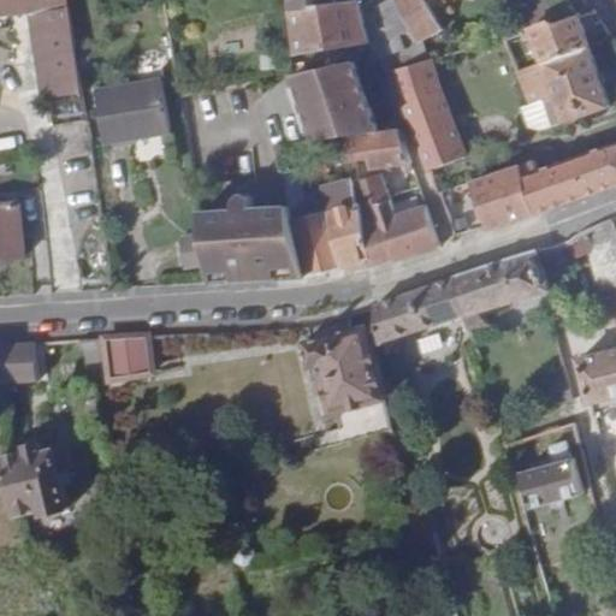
[(0,0),(0,12),(28,9),(29,19),(42,18),(41,5),(69,0),(67,0),(0,0)]
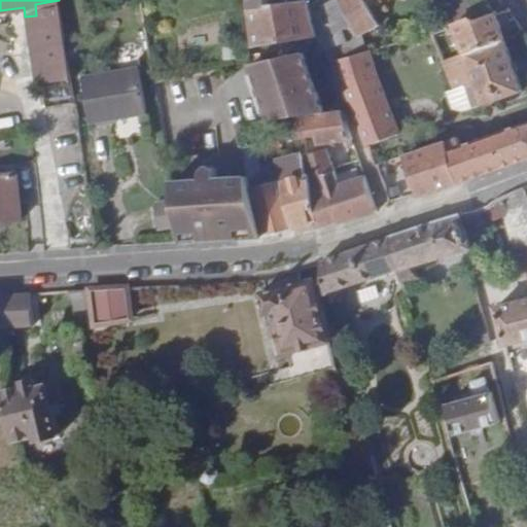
[(36,15),(25,16),(35,80),(70,76),(59,0),(35,4),(36,15)]
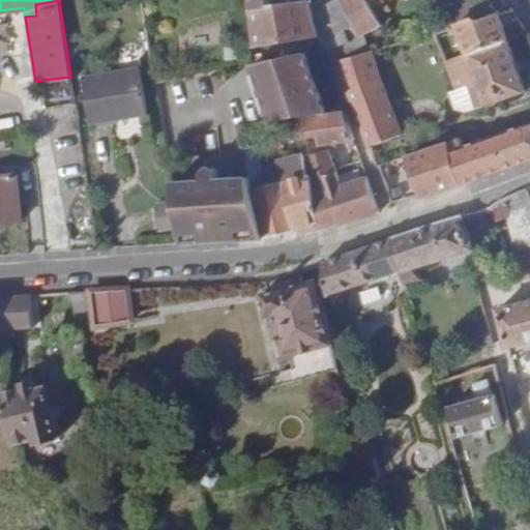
[(254,0),(256,11),(290,5),(289,0),(254,0)]
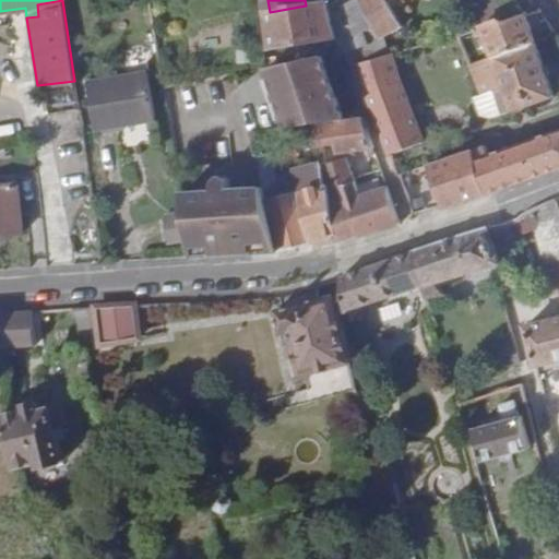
[(388,0),(377,0),(361,8),(370,28),(363,31),(367,42),(400,26),(396,16),(388,0)]
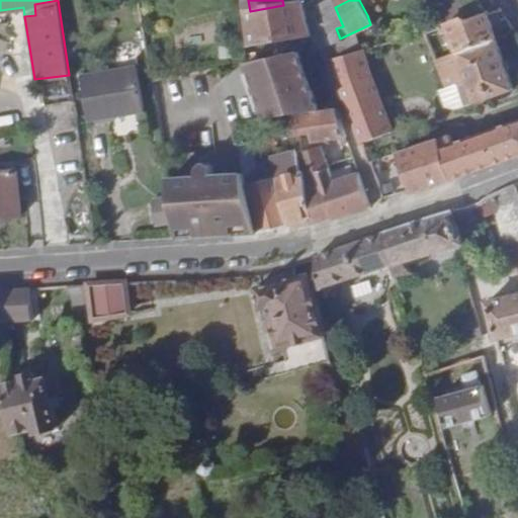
[(359,0),(367,15),(379,9),(397,0),(359,0)]
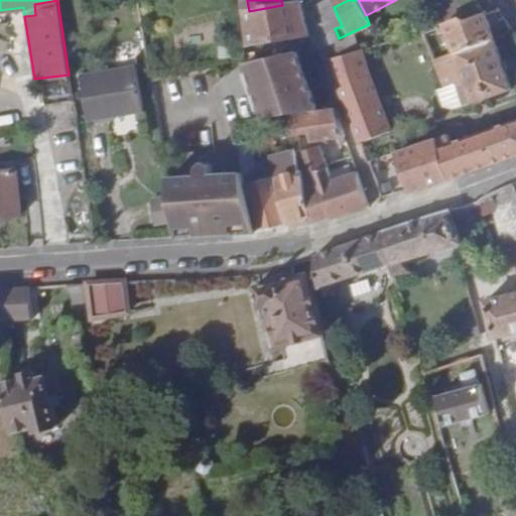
[(486,13),(478,0),(442,0),(439,1),(446,20),(464,15),(466,20),(486,13)]
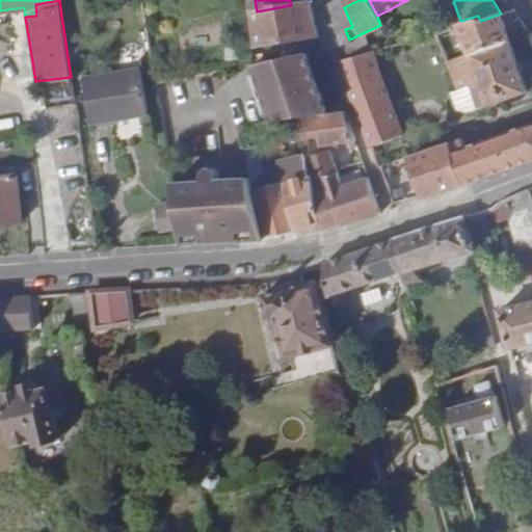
[(291,5),(257,11),(259,48),(320,38),(308,3),(291,5)]
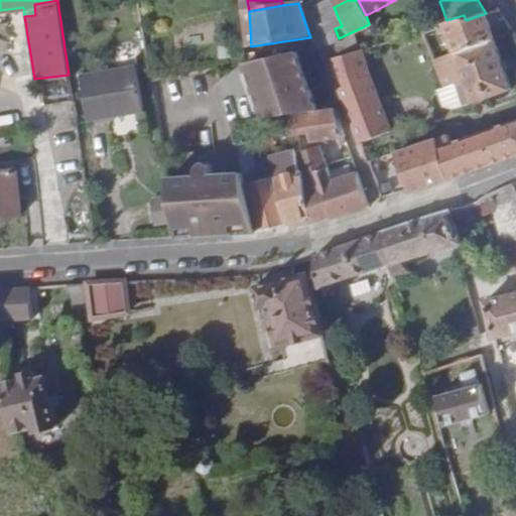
[(315,16),(326,44),(339,38),(335,28),(342,26),(334,7),(315,16)]
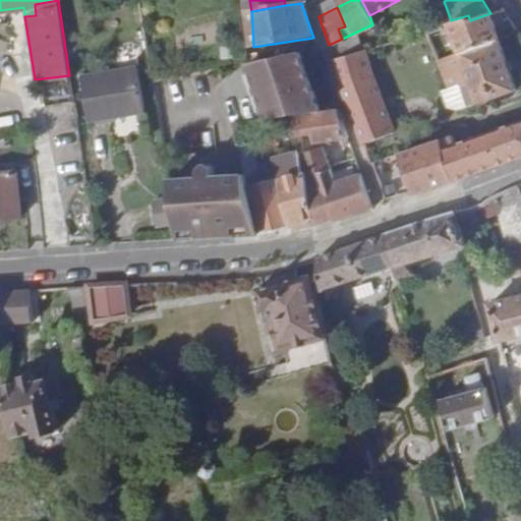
[(453,26),(460,48),(499,34),(490,13),(470,20),(468,15),(451,20),(443,23),(445,29),(453,26)]
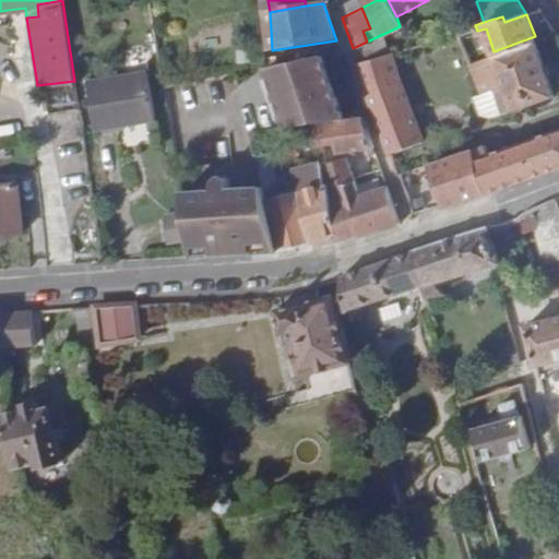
[(535,36),(494,51),(472,58),(482,88),(476,90),(484,109),(492,114),(519,104),(521,110),(556,98),(535,36)]
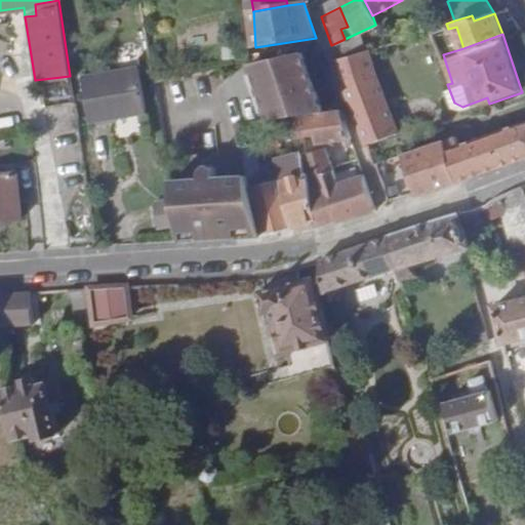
[(347,89),(367,145),(398,133),(367,48),(336,62),(347,89)]
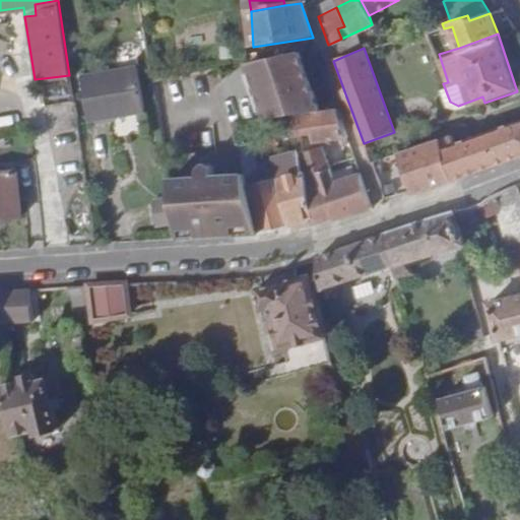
[(220,65),(235,125),(277,118),(286,117),(320,112),(300,52),(247,61),(220,65)]
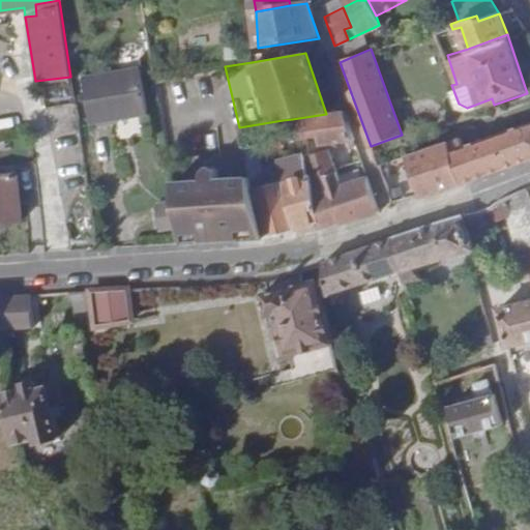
[(153,118),(146,72),(89,80),(94,124),(153,118)]
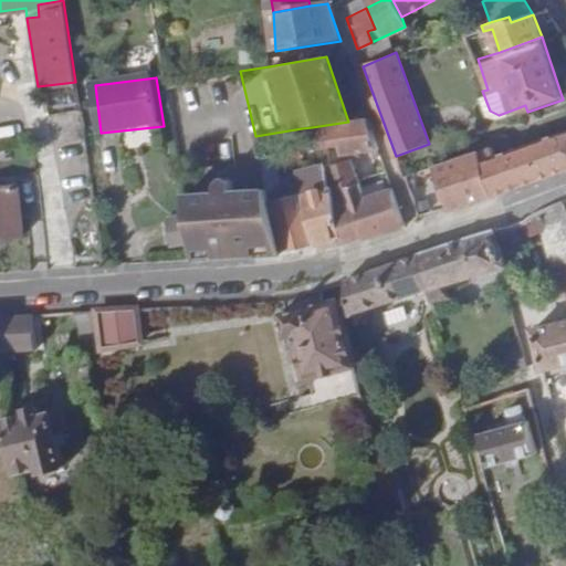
[(312,127),(317,148),(335,147),(347,157),(379,152),(368,118),(348,122),(312,127)]
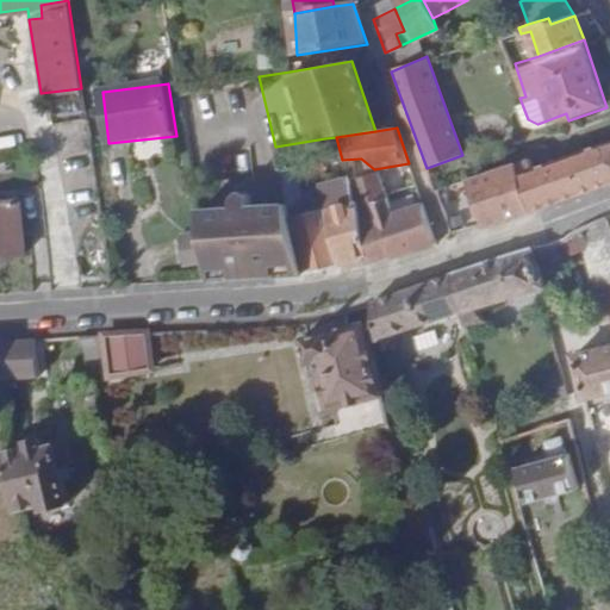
[(331,163),(325,138),(275,147),(282,173),(331,163)]
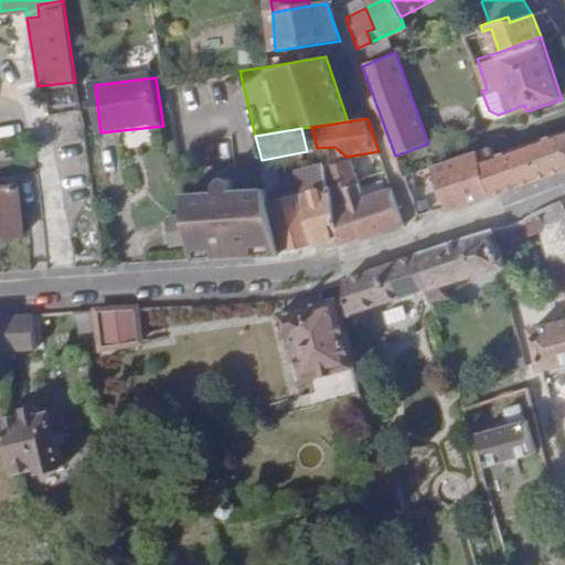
[(494,146),(437,166),(451,206),(452,209),(564,168),(564,129),(497,153),(494,146)]
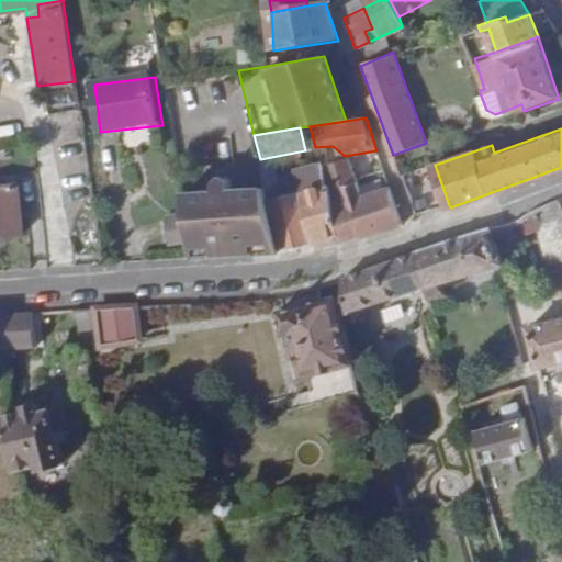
[(321,167),(328,193),(328,195),(344,192),(340,184),(352,181),(345,163),(321,167)]
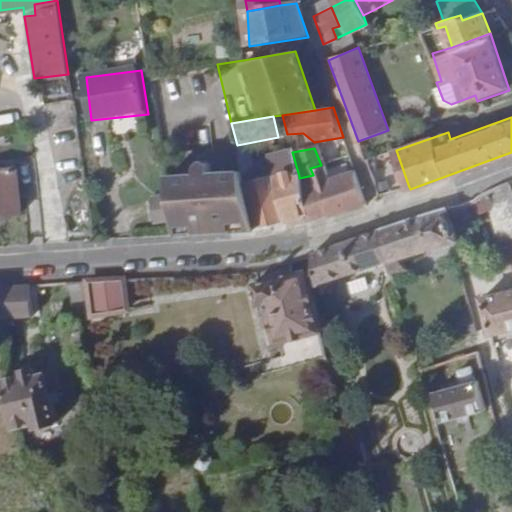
[(177,235),(258,229),(245,176),(242,164),(169,175),(177,235)]
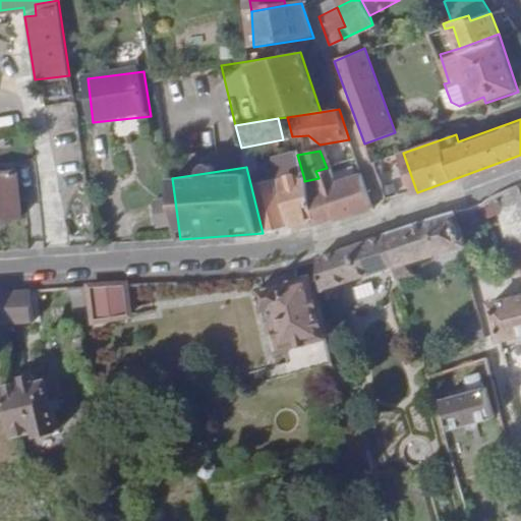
[(373,208),(372,206),(362,174),(333,183),(327,168),(315,171),(319,178),(320,182),(306,185),(314,219),(316,225),(373,208)]
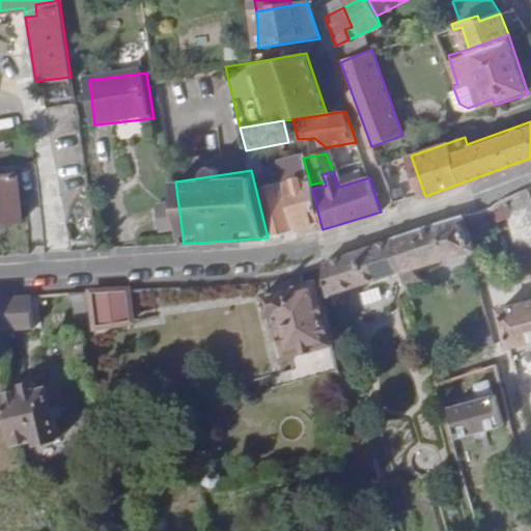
[(0,224),(19,223),(16,173),(0,174),(0,224)]
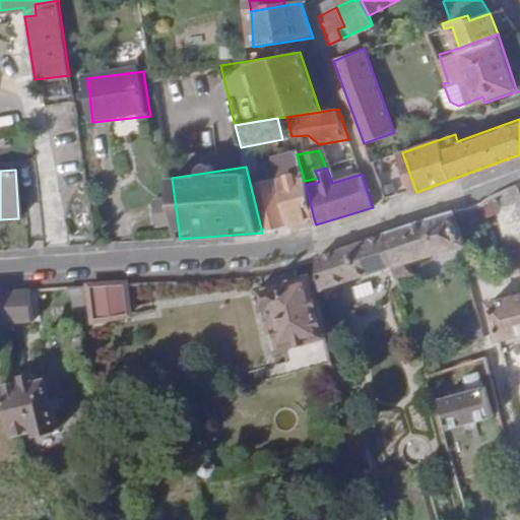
[(259,177),(249,179),(262,233),(314,218),(306,185),(304,181),(304,179),(262,191),(259,177)]
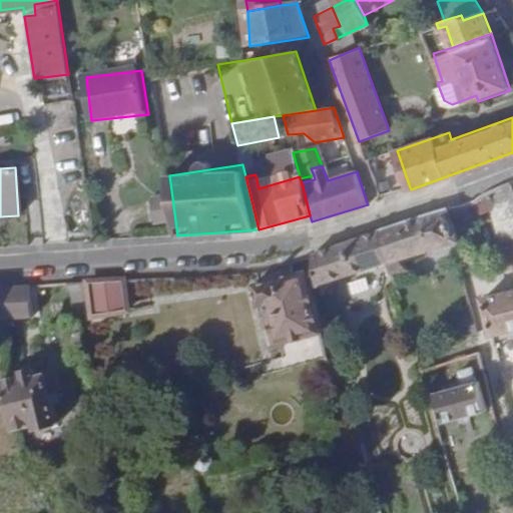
[(488,190),(492,202),(500,229),(512,225),(512,184),(511,179),(488,190)]
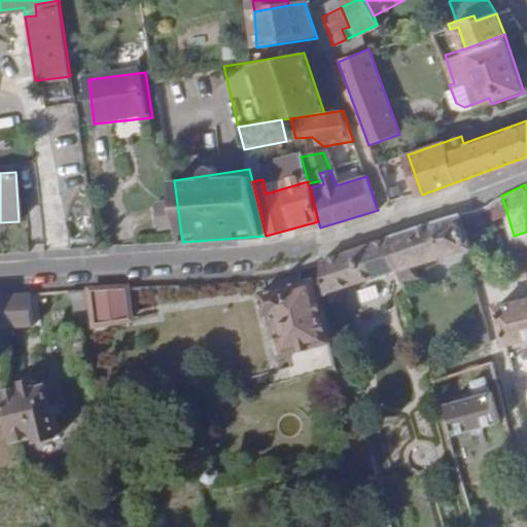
[(465,225),(505,208),(501,196),(461,213),(465,225)]
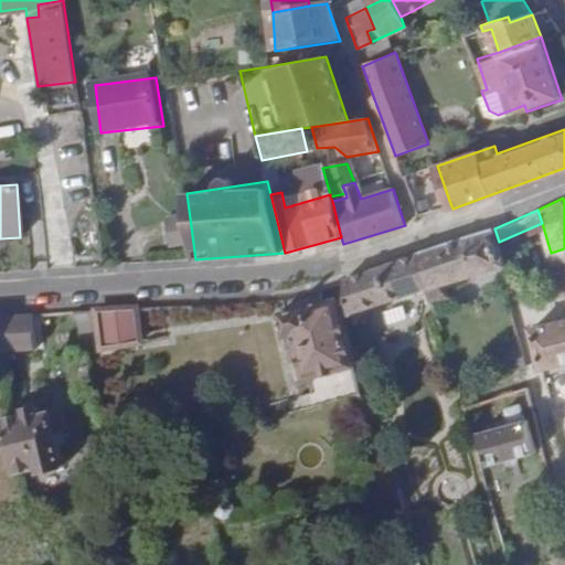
[(445,283),(505,262),(499,242),(494,228),(424,252),(434,286),(440,308),(451,306),(445,283)]
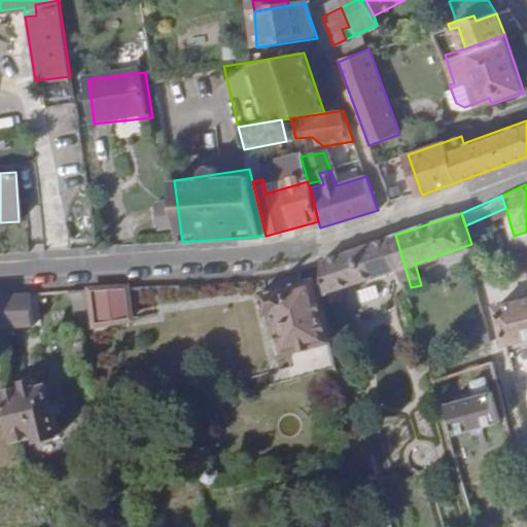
[(331,291),(405,267),(395,235),(323,259),(323,261),(331,291)]
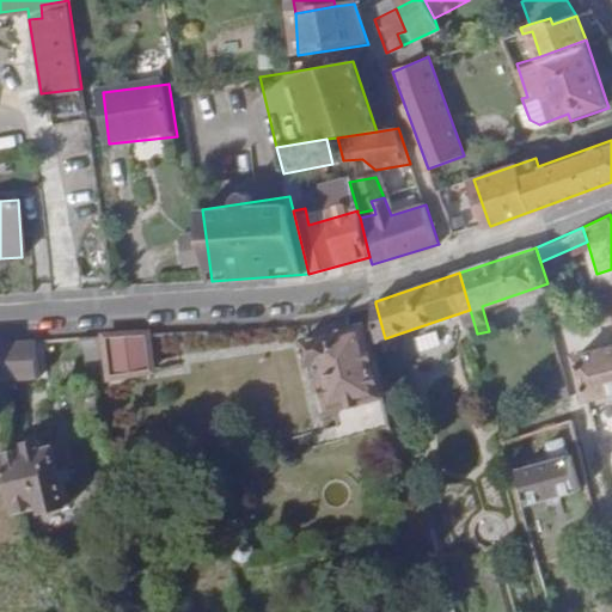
[(587,384),(589,395),(611,391),(611,285),(610,286),(611,291),(611,336),(563,352),(573,389),(587,384)]
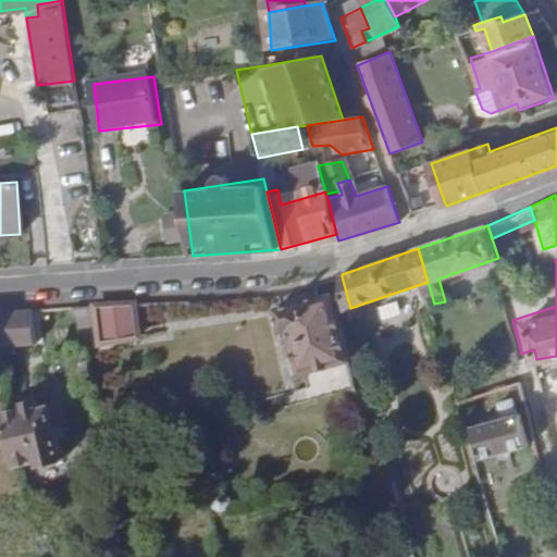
[(312,390),(357,376),(335,295),(280,309),(286,333),(295,331),(312,390)]
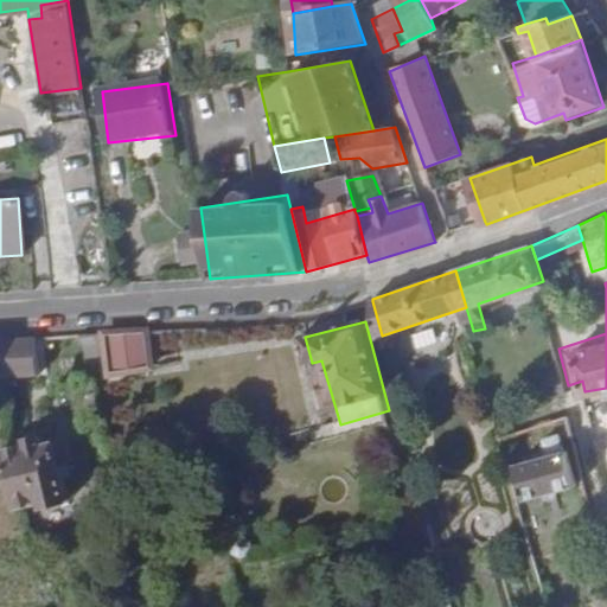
[(146,368),(145,332),(103,333),(107,370),(146,368)]
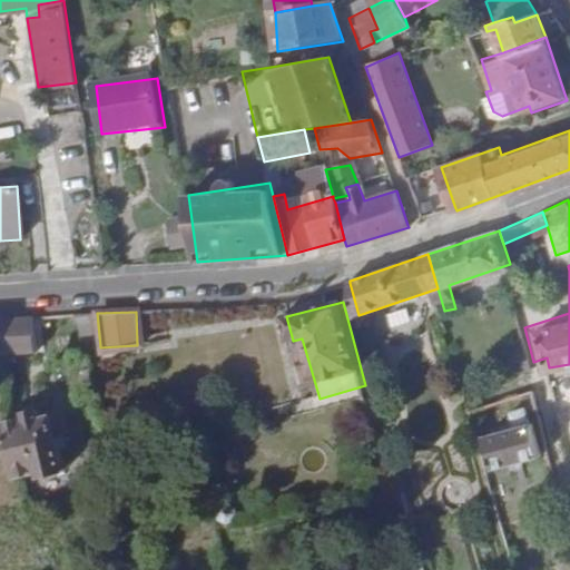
[(0,318),(0,338),(1,353),(37,352),(35,317),(0,318)]
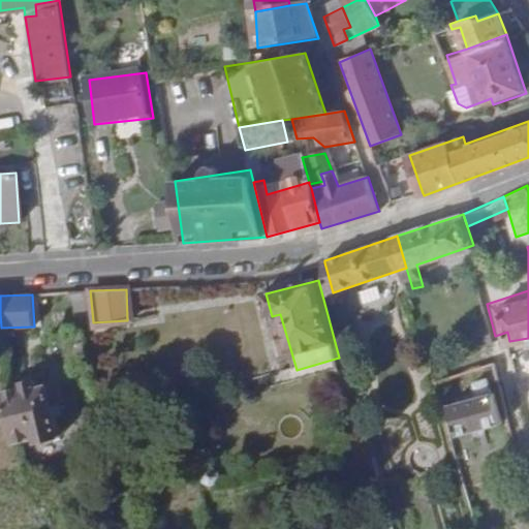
[(491,391),(487,377),(470,381),(474,395),(454,400),(462,430),(500,418),(493,390),(491,391)]
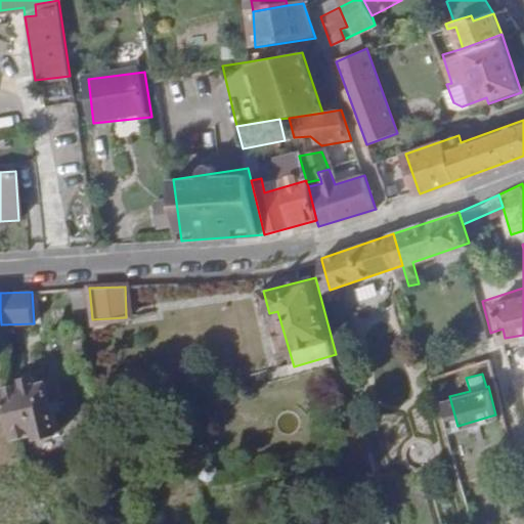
[(25,385),(4,390),(7,402),(16,437),(39,433),(40,435),(60,430),(52,400),(62,398),(57,378),(38,383),(36,378),(24,380),(25,385)]
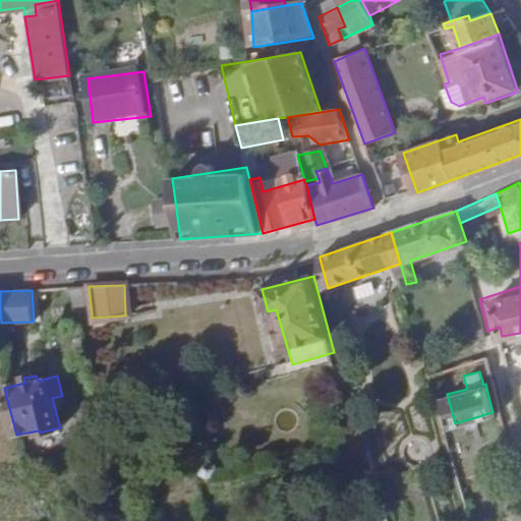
[(76,520),(73,507),(65,510),(67,520),(76,520)]
